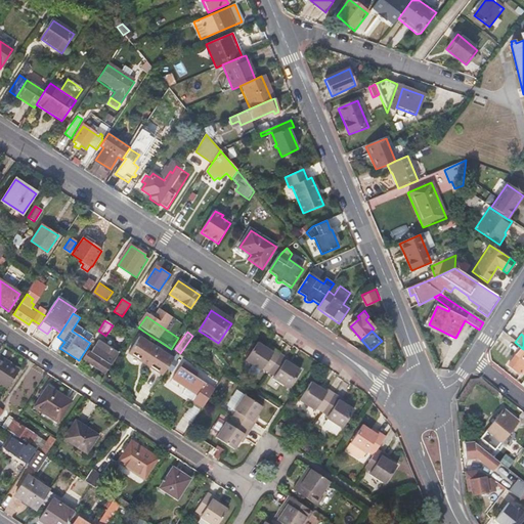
[(163,376),(174,359),(140,337),(130,353),(163,376)]
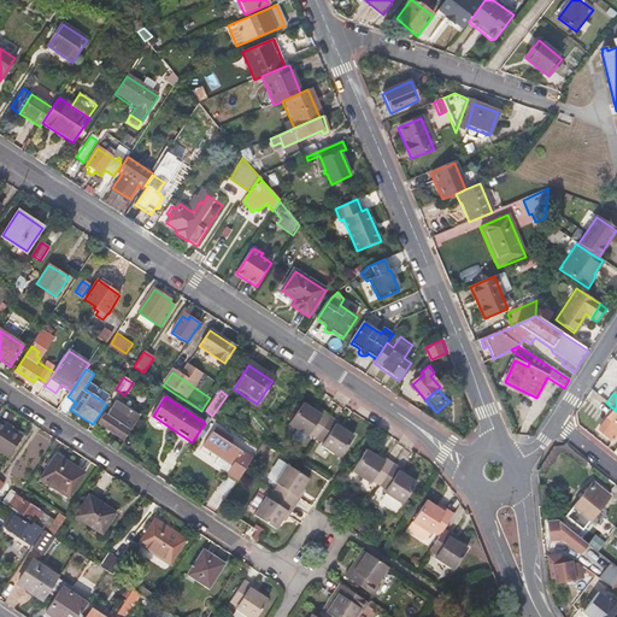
[(118,401),(109,416),(105,413),(99,423),(123,439),(129,430),(130,432),(140,416),(118,401)]
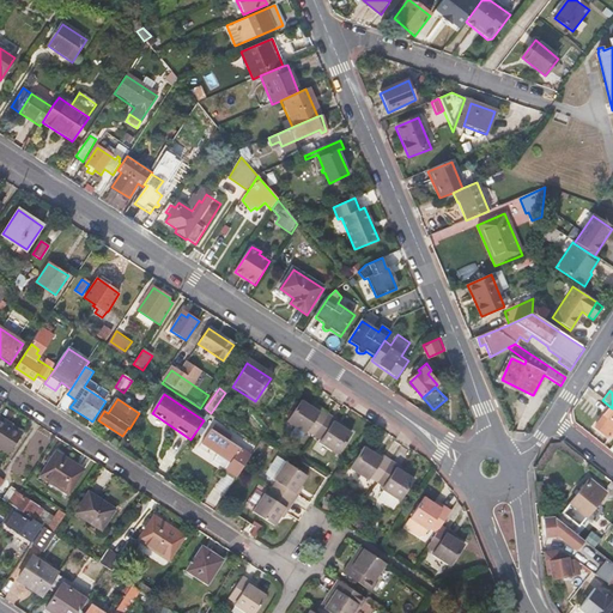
[(322,408),(320,412),(313,406),(303,400),(289,422),(305,434),(308,431),(322,441),(320,443),(338,455),(352,434),(343,426),(335,422),(337,419),(322,408)]
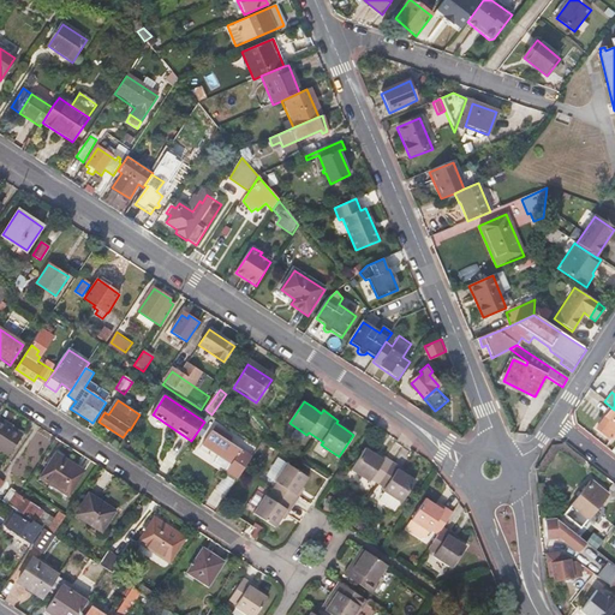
[(614,433),(614,412),(610,410),(595,429),(610,440),(614,433)]
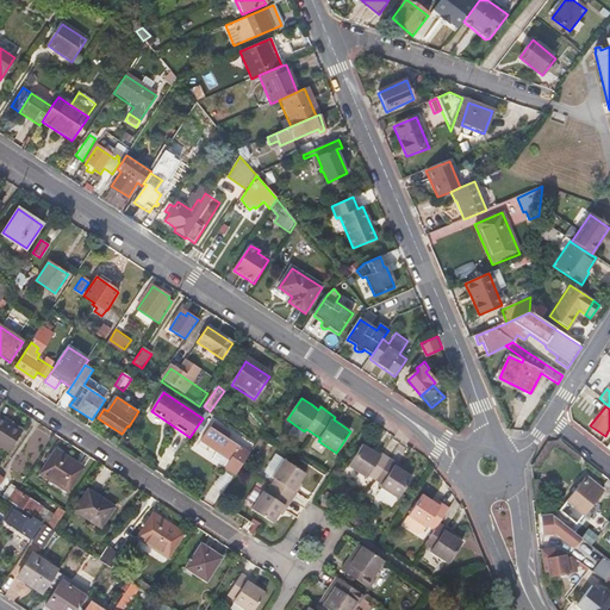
[(0,446),(8,452),(23,431),(0,416),(0,446)]
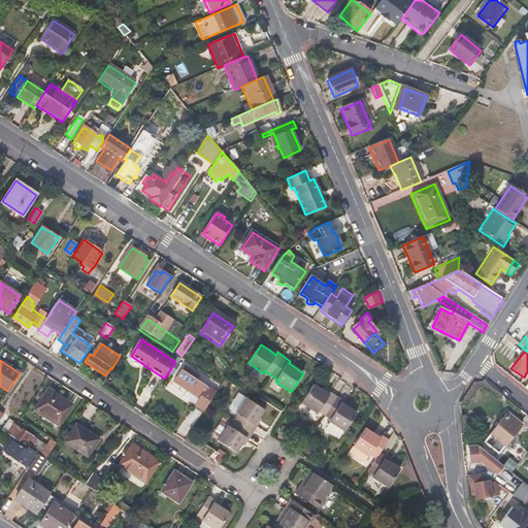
[(185,367),(174,383),(199,399),(207,387),(198,381),(200,377),(185,367)]
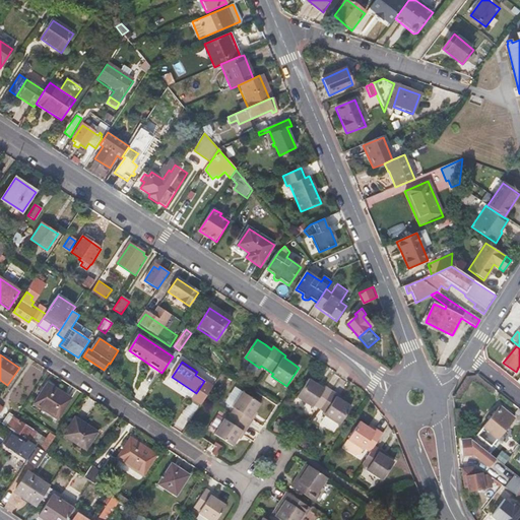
[(297,397),(312,407),(313,405),(326,414),(325,416),(339,427),(351,408),(343,402),(337,398),(338,395),(326,387),(324,389),(318,385),(310,379),(297,397)]
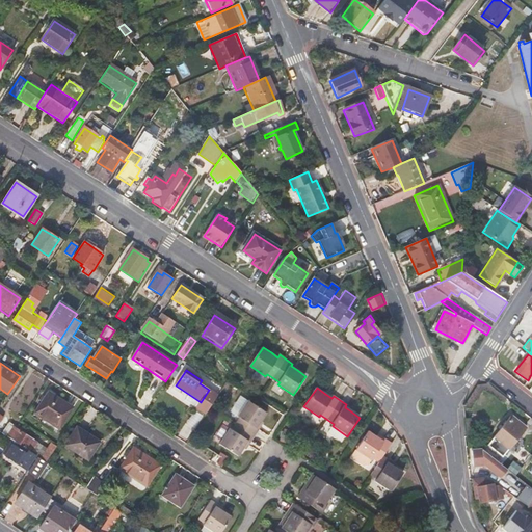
[(46,391),(31,414),(55,429),(71,407),(46,391)]
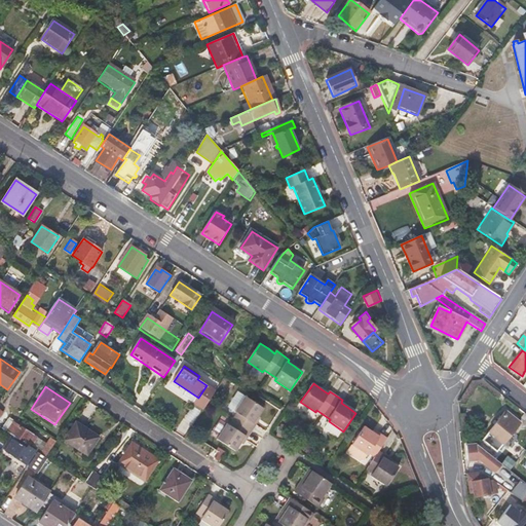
[(243,401),(233,416),(235,417),(226,429),(224,428),(215,443),(233,455),(238,447),(242,442),(246,443),(254,429),(252,428),(256,422),(262,414),(243,401)]
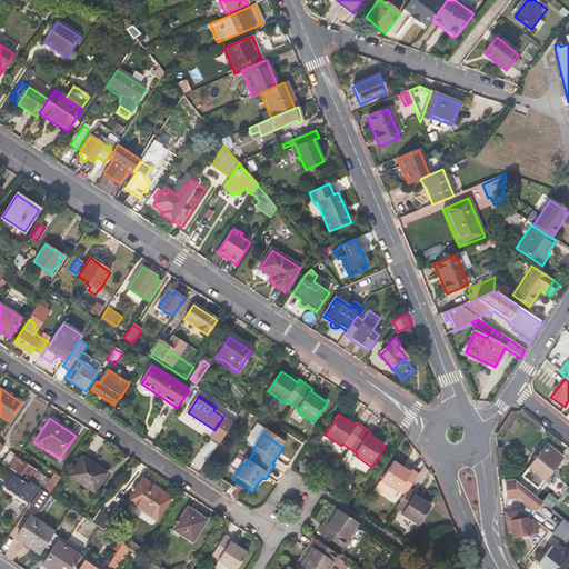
[(103,487),(119,463),(90,445),(75,468),(103,487)]
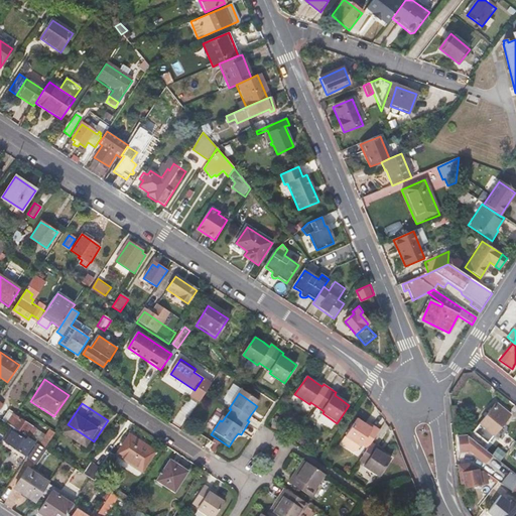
[(185,423),(194,410),(188,406),(179,418),(185,423)]
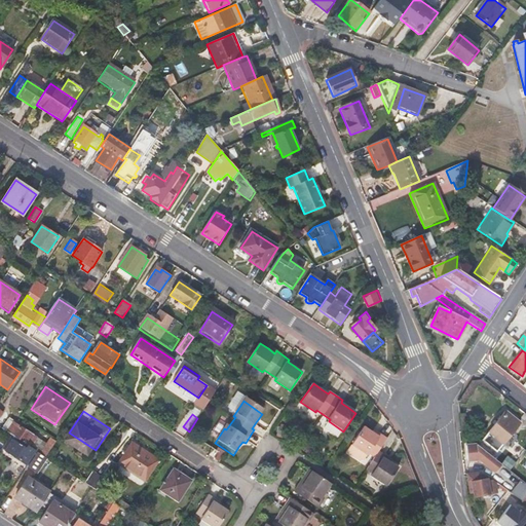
[(490,434),(504,445),(519,425),(505,415),(490,434)]
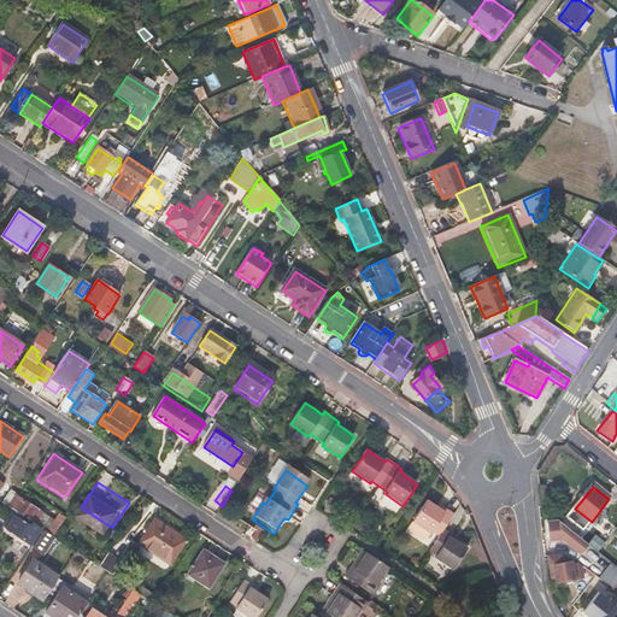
[(9,507),(13,511),(35,524),(42,515),(16,497),(9,507)]
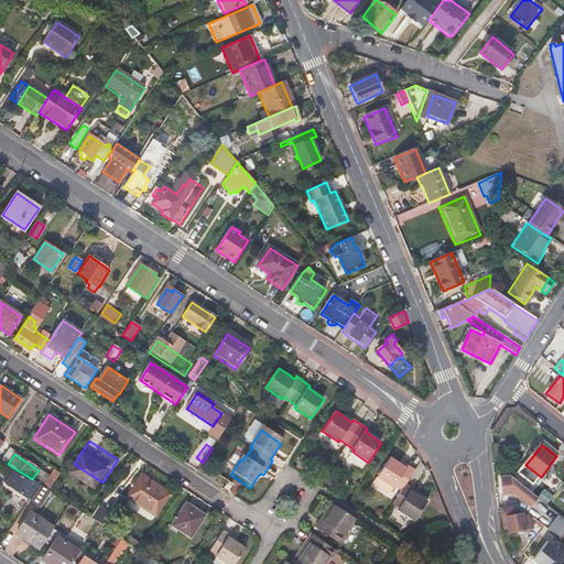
[(402,505),(401,507),(418,518),(431,498),(421,491),(413,487),(415,484),(410,479),(415,470),(409,466),(407,468),(399,464),(391,458),(378,477),(393,488),(396,486),(402,490),(396,500),(402,505)]
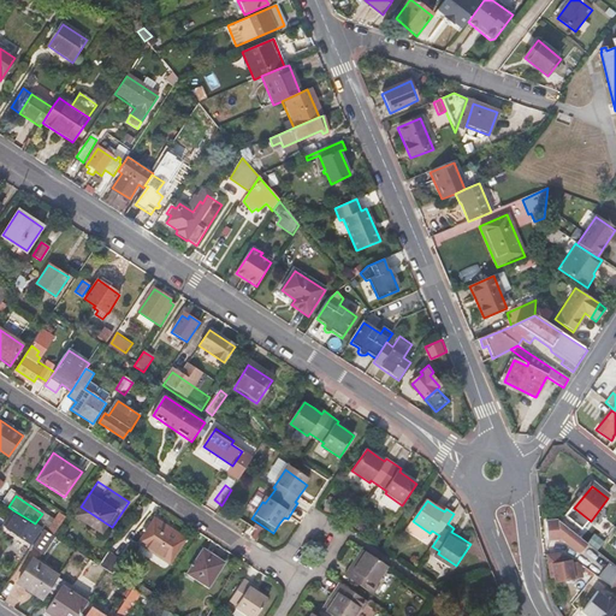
[(43,529),(35,523),(13,510),(3,526),(31,546),(43,529)]
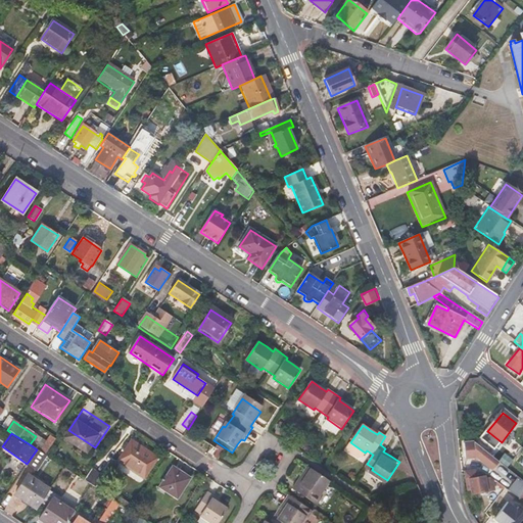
[(132,441),(117,464),(144,481),(158,459),(132,441)]
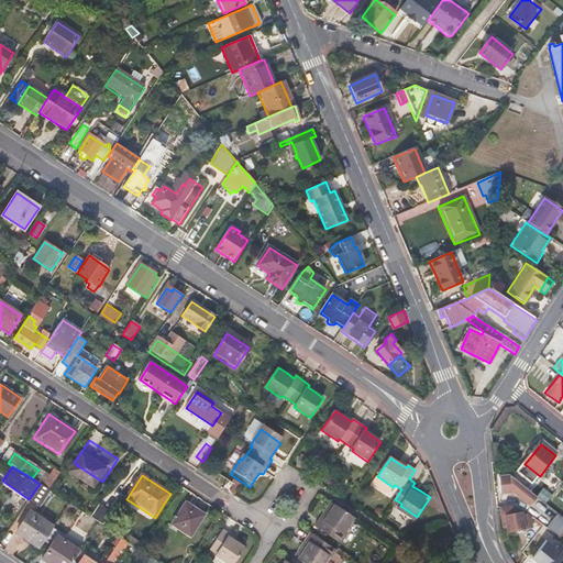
[(54,482),(48,477),(42,486),(48,490),(54,482)]
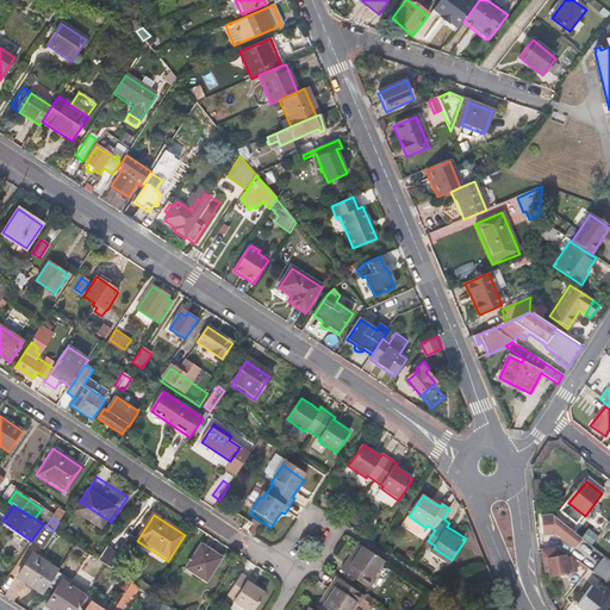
[(53,531),(64,539),(74,526),(62,517),(58,522),(53,531)]
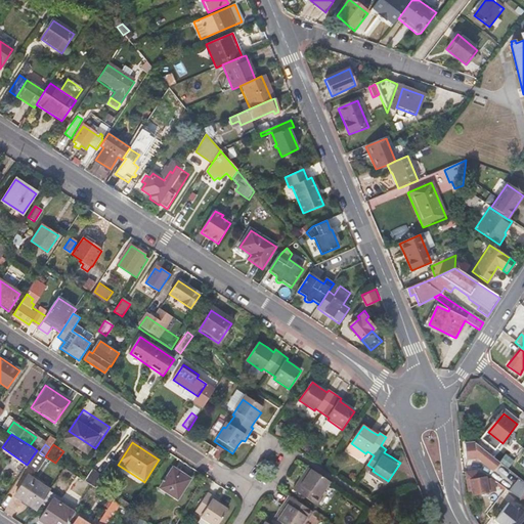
[(493,471),(499,463),(476,444),(465,445),(467,463),(476,463),(475,459),(479,456),(486,462),(485,464),(493,471)]
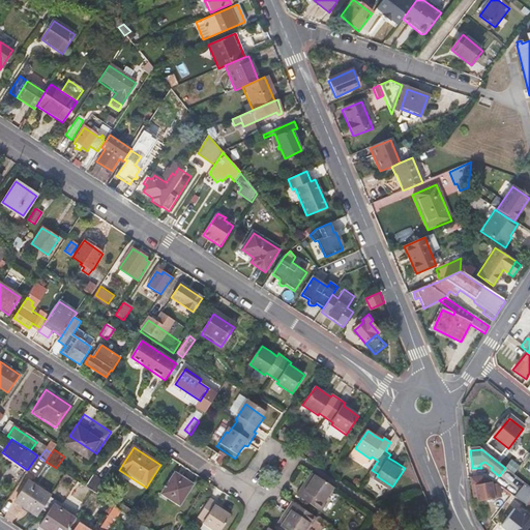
[(39,458),(37,455),(27,470),(36,476),(46,462),(39,458)]
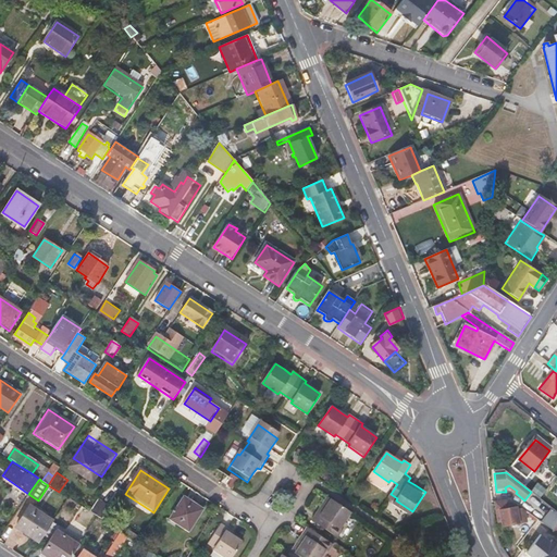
[(326,493),(316,509),(318,510),(329,495),(326,493)]
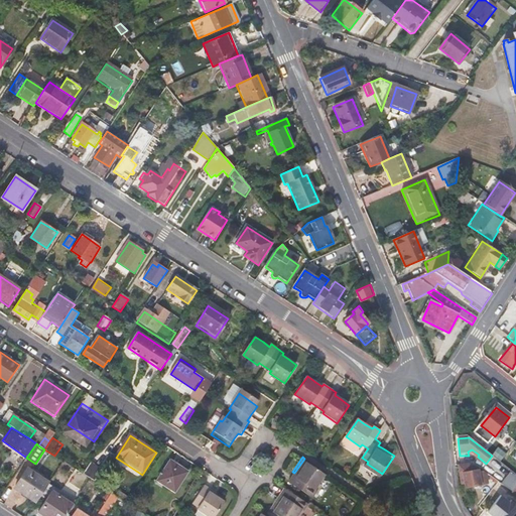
[(311,495),(315,488),(314,487),(325,472),(304,459),(294,473),(292,472),(287,479),(311,495)]
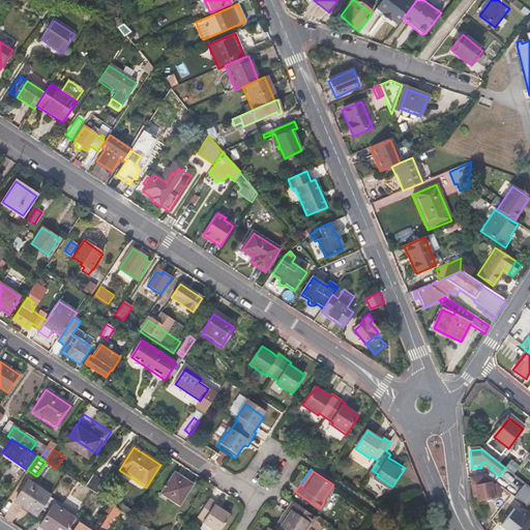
[(162,494),(179,505),(192,484),(175,473),(162,494)]
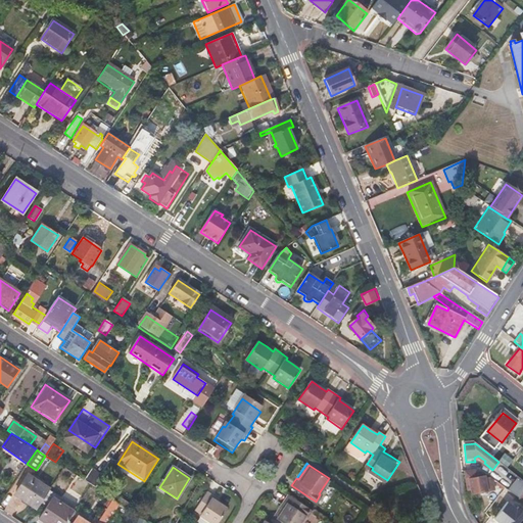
[(84,480),(95,488),(103,476),(92,468),(84,480)]
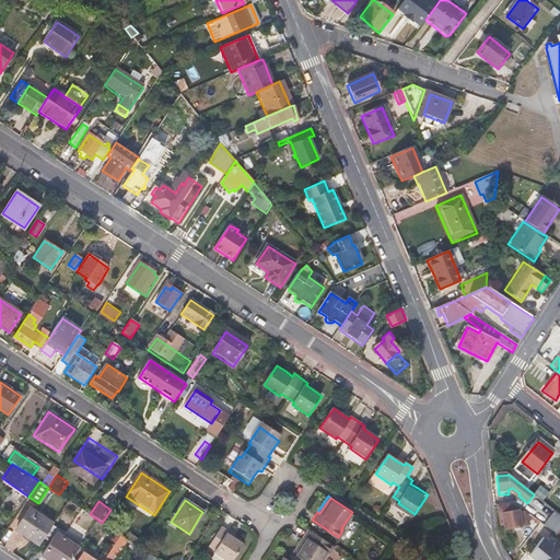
[(514,505),(511,504),(497,505),(499,523),(502,523),(503,532),(532,528),(531,515),(527,513),(524,514),(524,511),(522,511),(522,508),(514,505)]
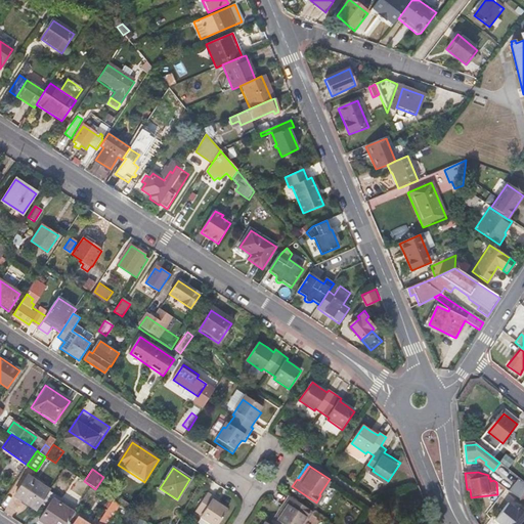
[(36,511),(49,491),(27,477),(14,496),(36,511)]
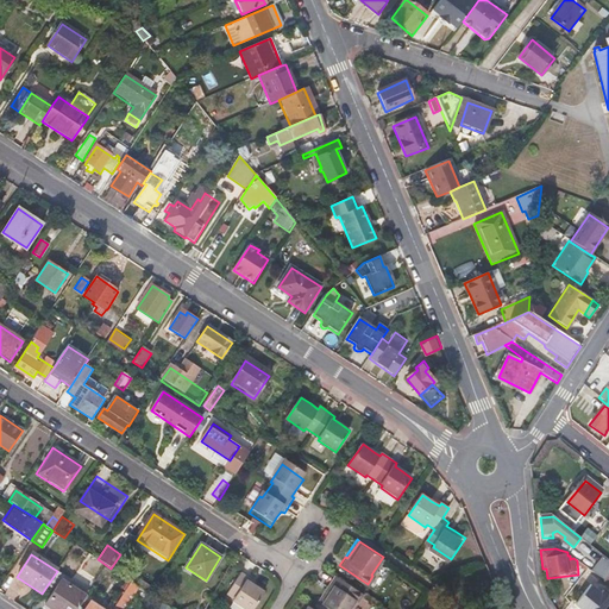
[(592,571),(604,581),(608,573),(608,560),(603,557),(592,571)]
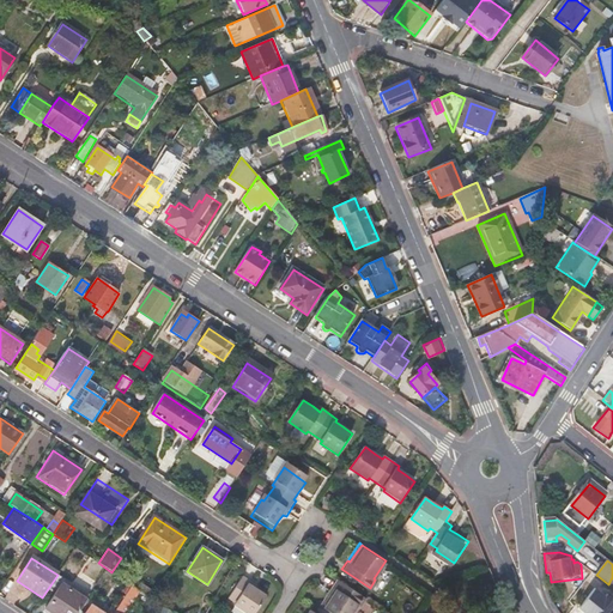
[(335,612),(351,612),(359,601),(360,602),(365,595),(337,576),(332,583),(334,586),(322,605),(335,612)]
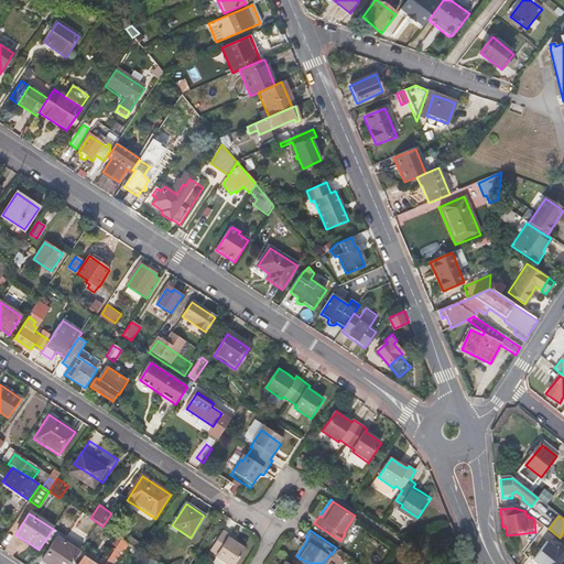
[(216,555),(215,559),(224,563),(232,563),(243,550),(235,544),(227,540),(230,535),(224,532),(210,552),(216,555)]
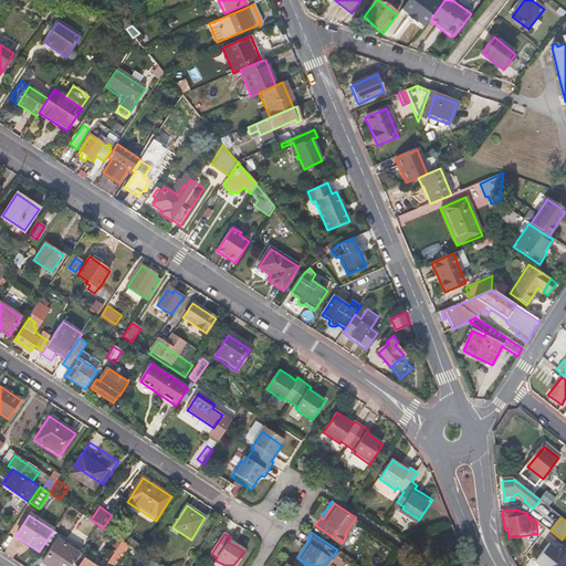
[(297,558),(308,541),(306,538),(294,556),(297,558)]
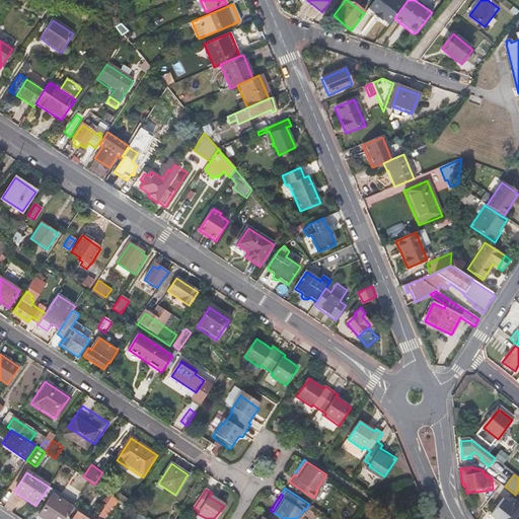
[(53,495),(38,516),(42,518),(65,518),(66,518),(73,508),(53,495)]
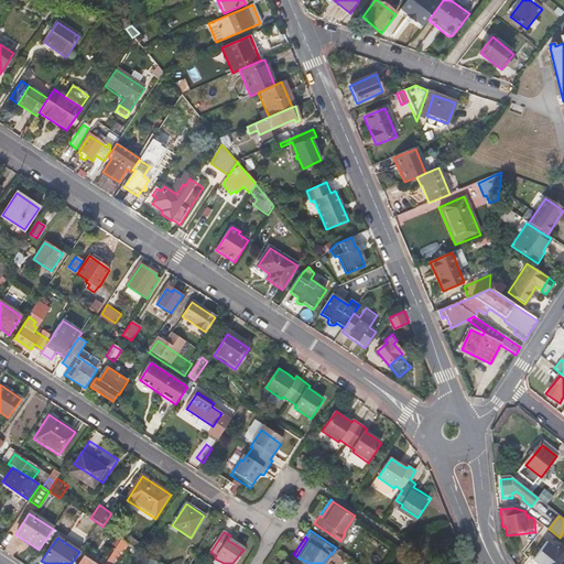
[(116,548),(107,562),(109,563),(116,563),(129,545),(121,540),(120,542),(116,548)]
